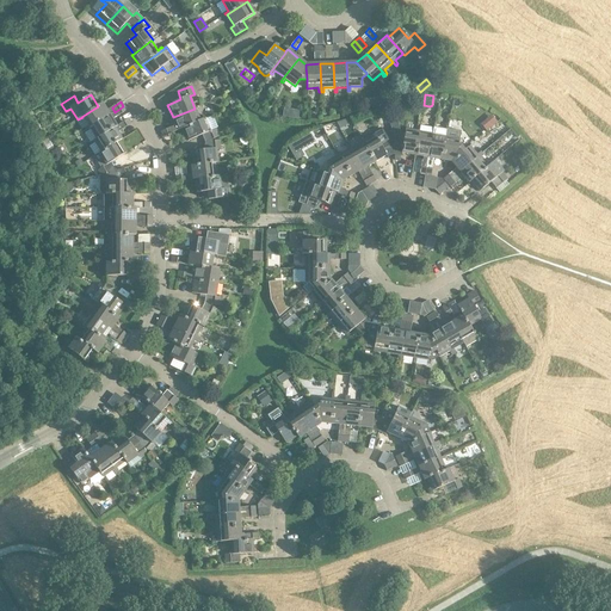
[(85,130),(110,116),(102,104),(98,106),(81,117),(82,117),(87,127),(84,129),(85,130)]
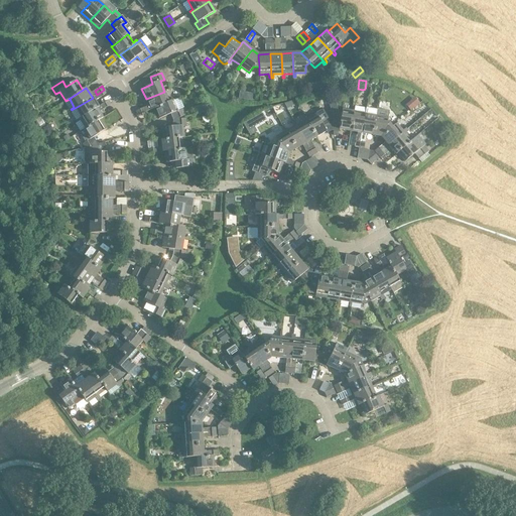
[(107,94),(104,90),(97,95),(93,98),(72,110),(73,112),(77,110),(81,118),(82,118),(97,109),(99,107),(95,101),(107,94)]
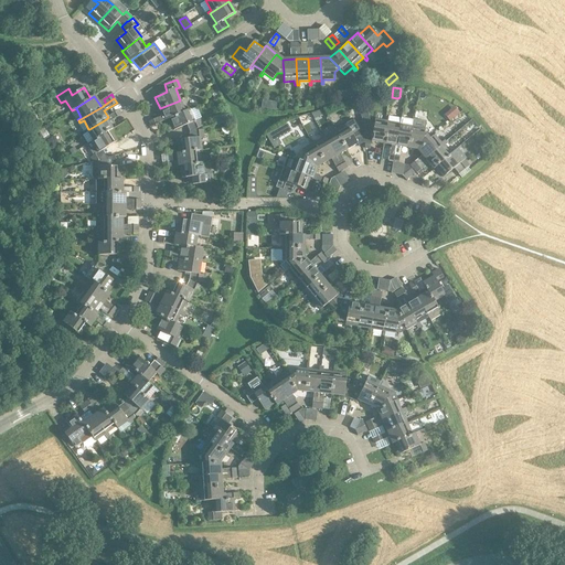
[(184,109),(180,100),(160,108),(164,120),(170,119),(170,118),(185,112),(190,109),(189,108),(184,109)]
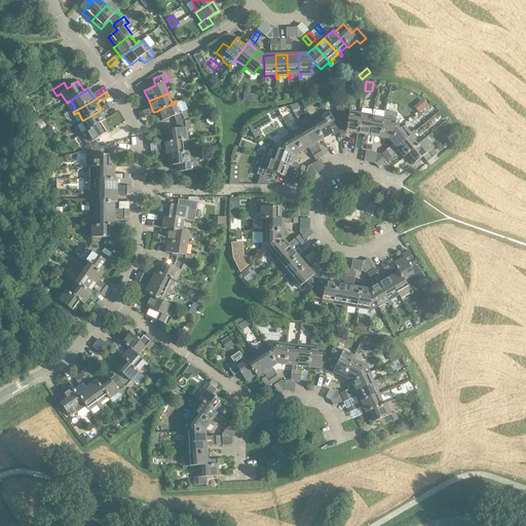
[(245,94),(243,100),(256,102),(258,96),(245,94)]
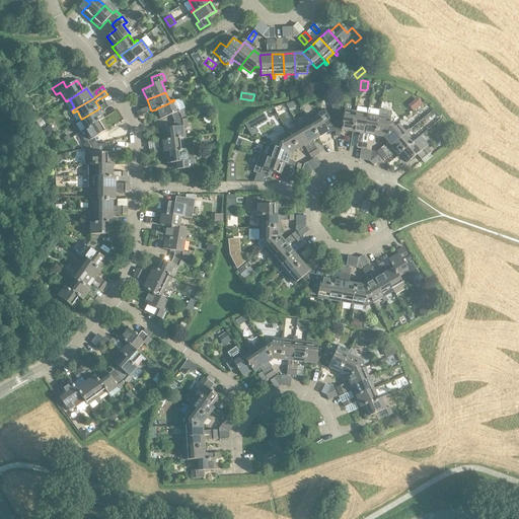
[(419,99),(410,106),(414,112),(423,103),(419,99)]
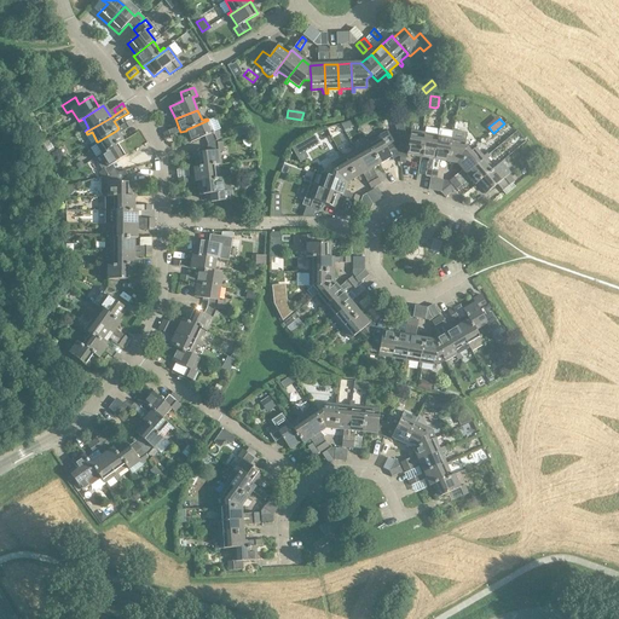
[(208,120),(203,122),(186,129),(186,131),(191,143),(204,137),(208,145),(215,143),(221,139),(218,131),(214,132),(208,120)]
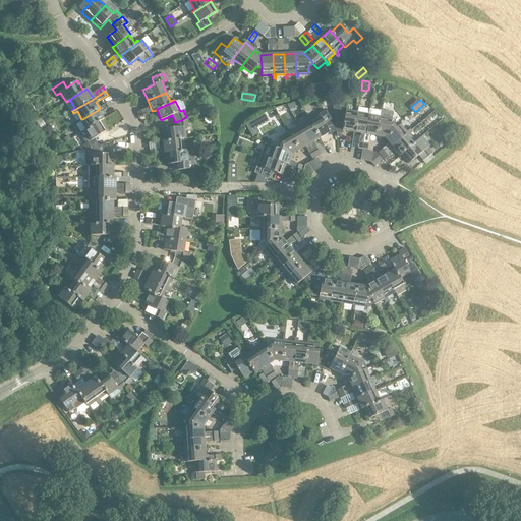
[(112,106),(109,102),(102,107),(104,111),(112,106)]
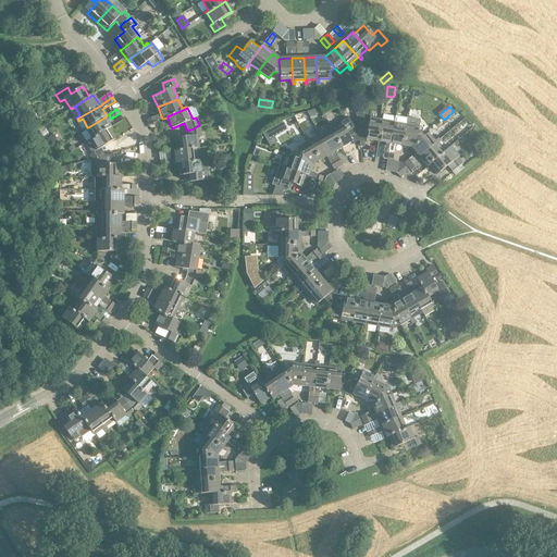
[(383,115),(382,120),(378,141),(391,144),(395,118),(383,115)]
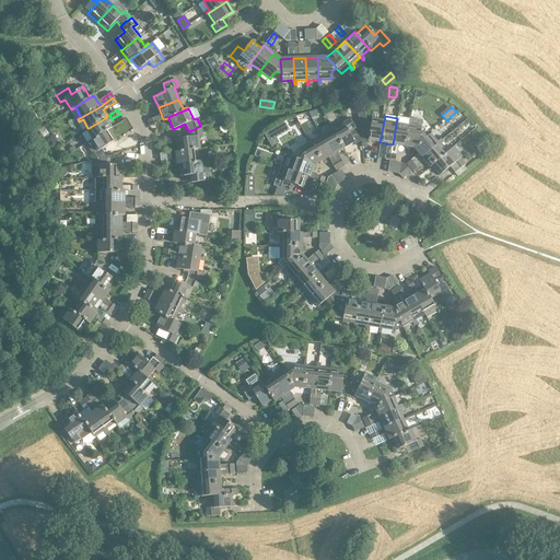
[(89,128),(88,128),(82,131),(83,133),(88,131),(93,140),(109,130),(112,129),(105,118),(89,128)]
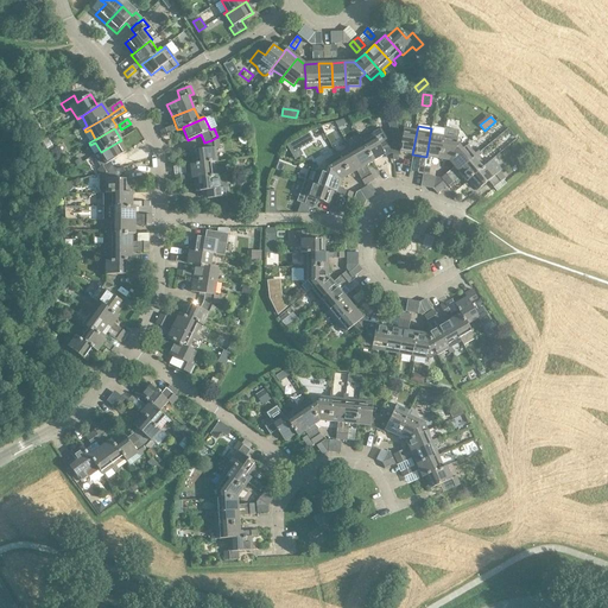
[(392,145),(391,146),(392,154),(399,156),(399,152),(412,154),(417,131),(404,128),(401,140),(393,139),(392,145)]
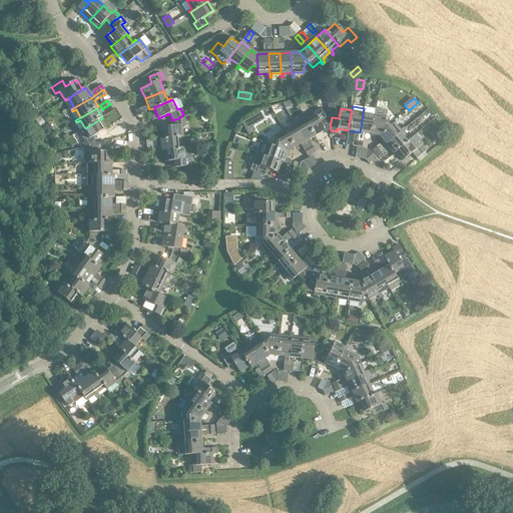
[(366,109),(364,108),(360,132),(371,134),(375,114),(366,113),(366,109)]
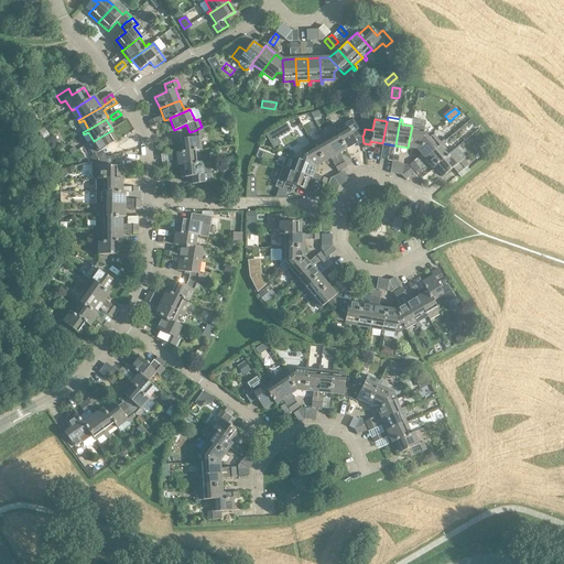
[(412,121),(412,126),(408,148),(416,150),(427,140),(423,136),(424,128),(414,127),(414,122),(412,121)]
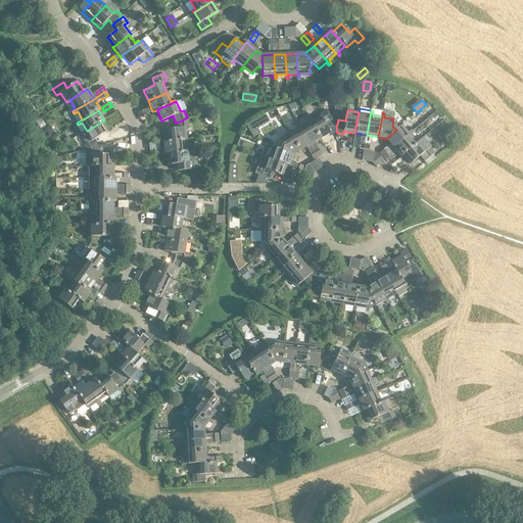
[(266,115),(247,126),(253,138),(259,134),(257,129),(270,122),(266,115)]
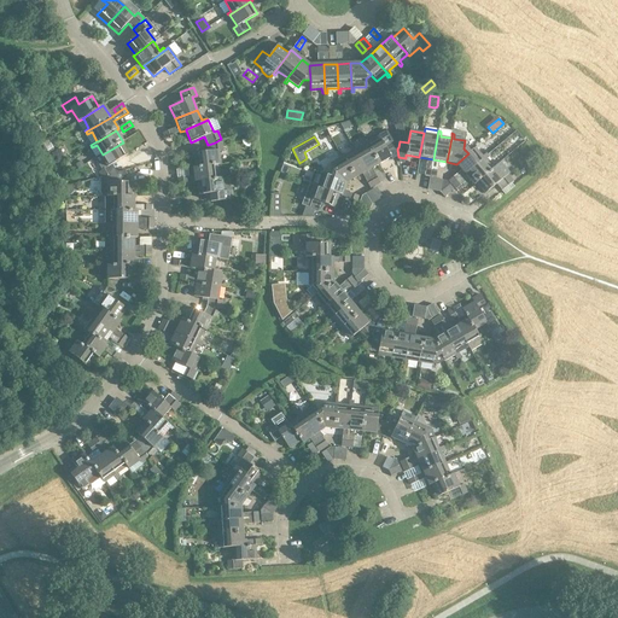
[(379,136),(366,144),(379,164),(391,157),(392,159),(398,157),(397,149),(396,149),(392,143),(385,146),(379,136)]
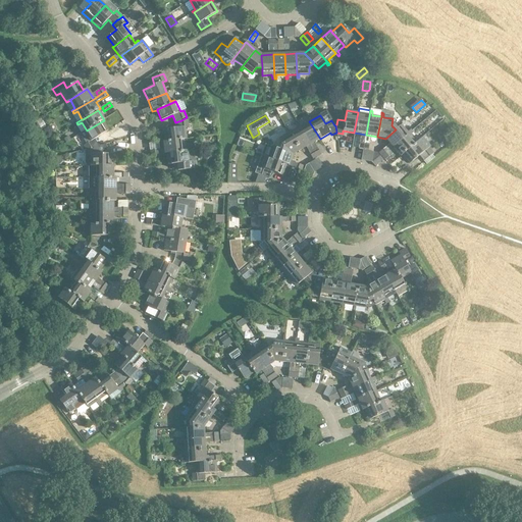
[(181,121),(181,120),(175,122),(175,128),(164,131),(165,142),(184,140),(186,140),(185,128),(189,127),(188,120),(181,121)]
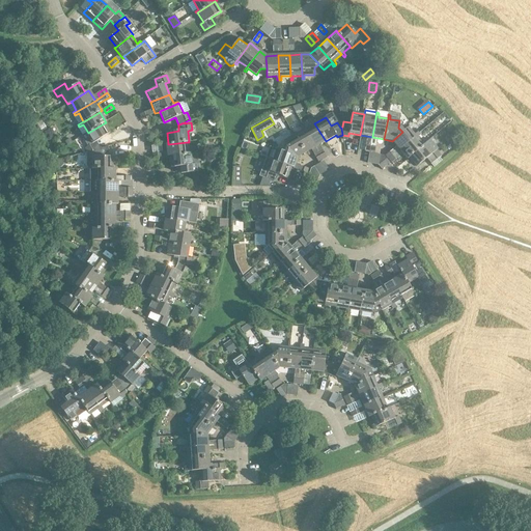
[(88,133),(86,134),(92,143),(85,148),(88,152),(101,148),(100,147),(96,142),(110,134),(104,123),(88,133)]
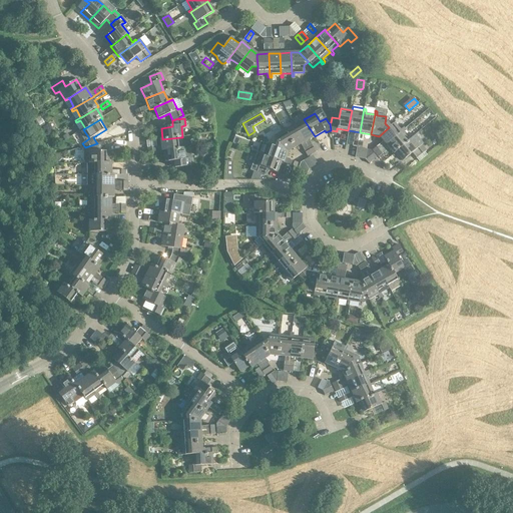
[(315,136),(304,119),(296,123),(294,120),(293,121),(305,142),(315,136)]
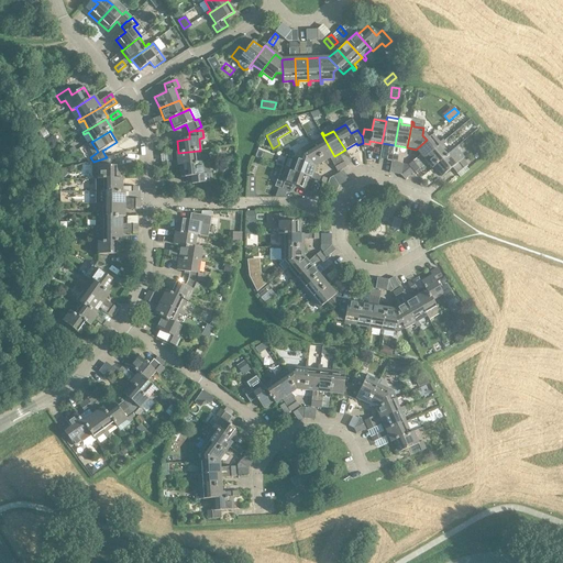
[(334,156),(321,133),(319,134),(321,138),(312,143),(323,162),(334,156)]
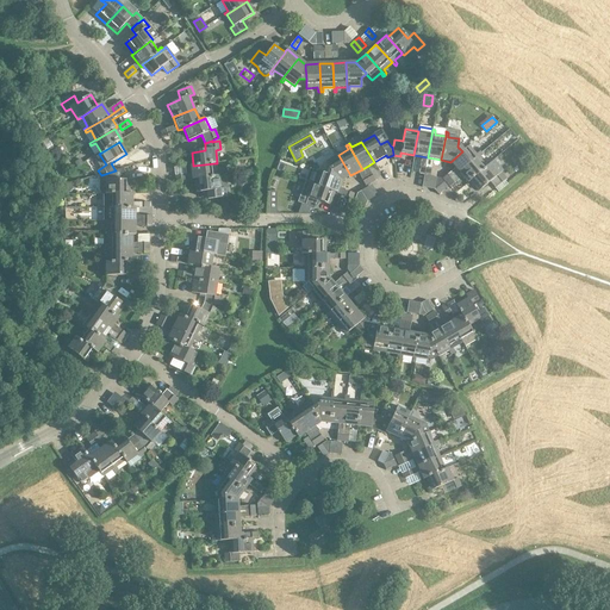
[(468,145),(462,151),(450,162),(459,172),(481,153),(479,151),(475,155),(468,145)]
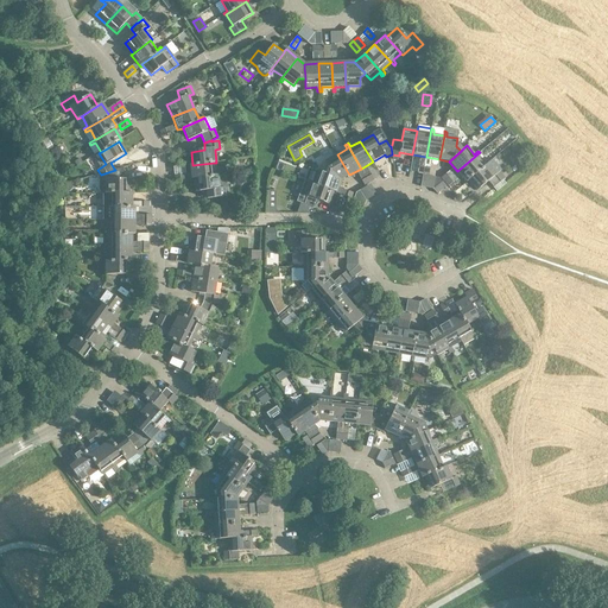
[(59,146),(51,150),(54,157),(62,153),(59,146)]
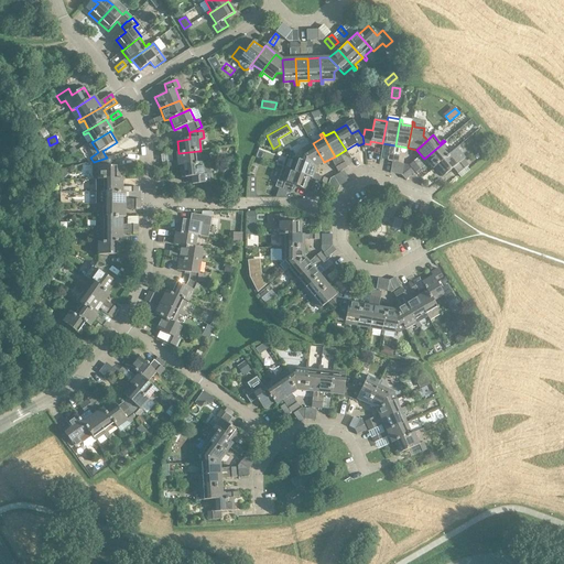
[(305,156),(303,162),(316,166),(324,162),(313,143),(311,139),(308,140),(311,144),(302,150),(305,156)]
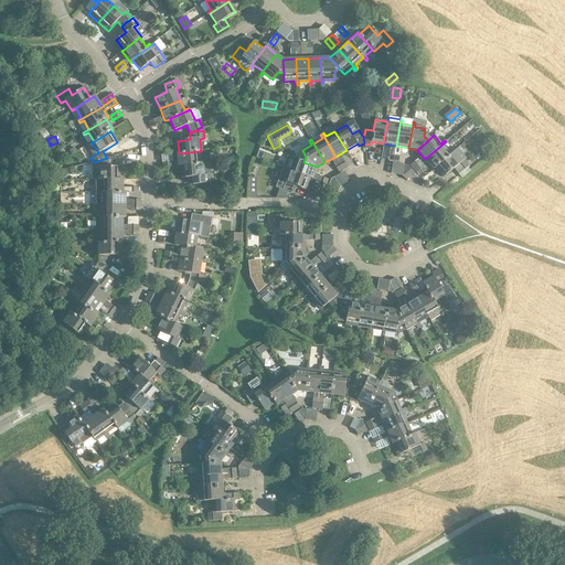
[(447,144),(446,141),(425,159),(434,169),(436,168),(435,167),(450,155),(444,147),(447,144)]
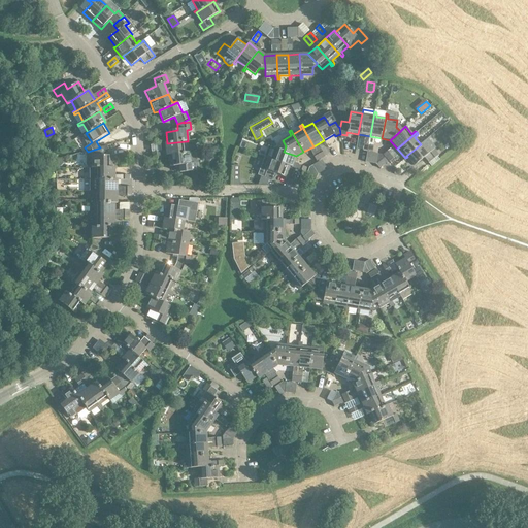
[(167,143),(165,143),(166,156),(169,156),(168,155),(190,153),(191,153),(191,151),(187,151),(186,141),(167,143)]
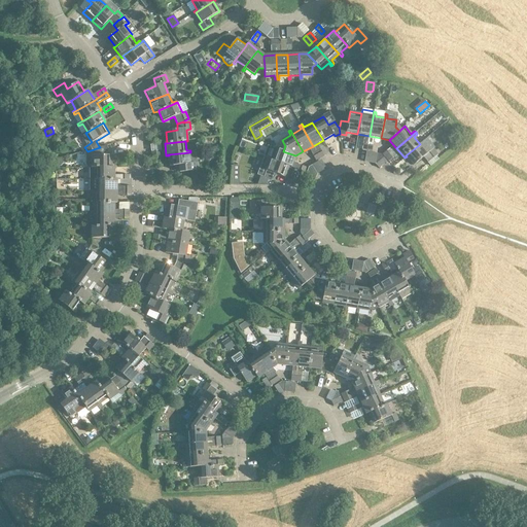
[(422,142),(420,144),(406,155),(407,156),(414,165),(423,157),(428,163),(437,154),(432,148),(429,151),(422,142)]
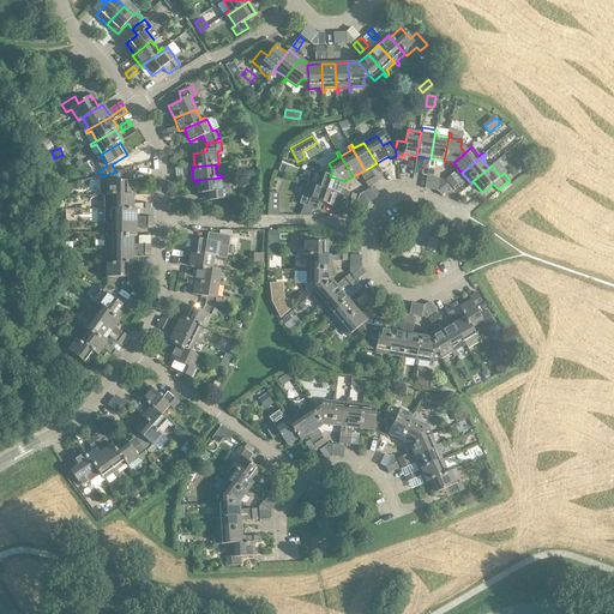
[(116,174),(116,172),(102,176),(102,184),(101,185),(101,192),(102,194),(102,196),(104,196),(109,196),(131,196),(131,181),(116,181),(116,174)]
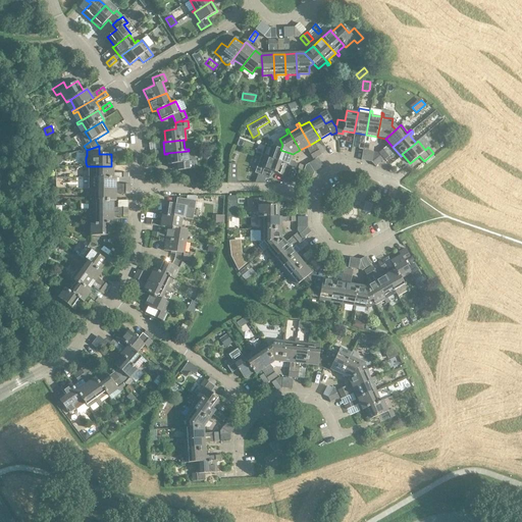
[(265,157),(267,157),(286,164),(286,165),(289,165),(293,154),(280,150),(273,147),(270,156),(266,155),(265,157)]
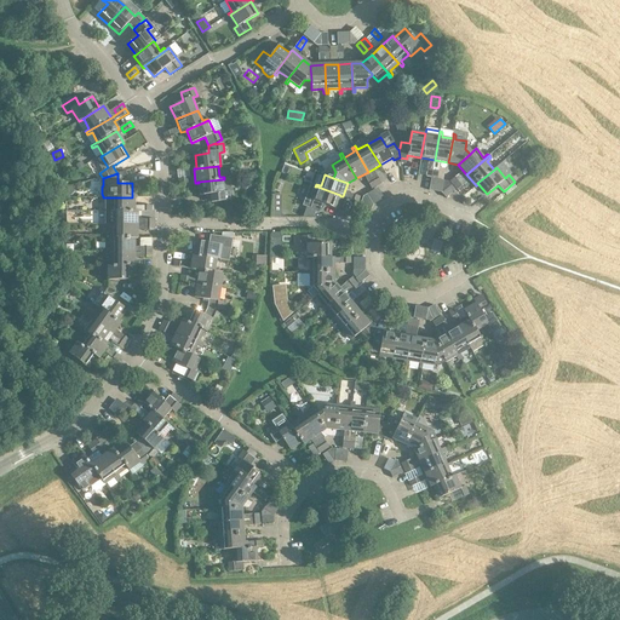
[(375,174),(371,177),(377,187),(380,184),(375,174)]
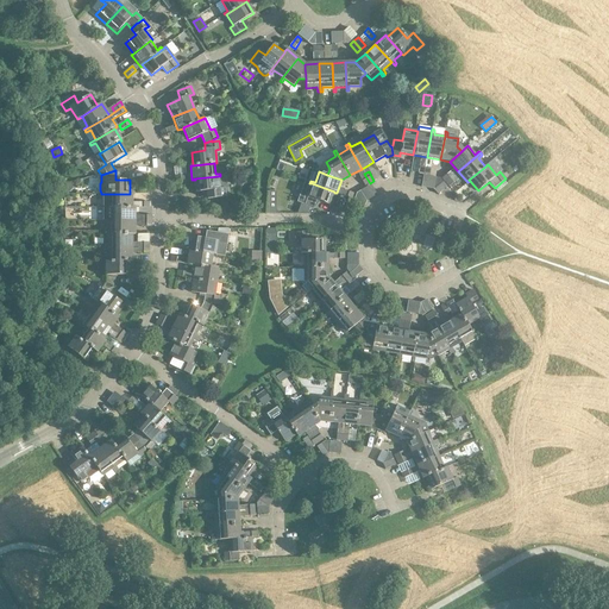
[(453,175),(450,171),(443,179),(445,182),(453,175)]
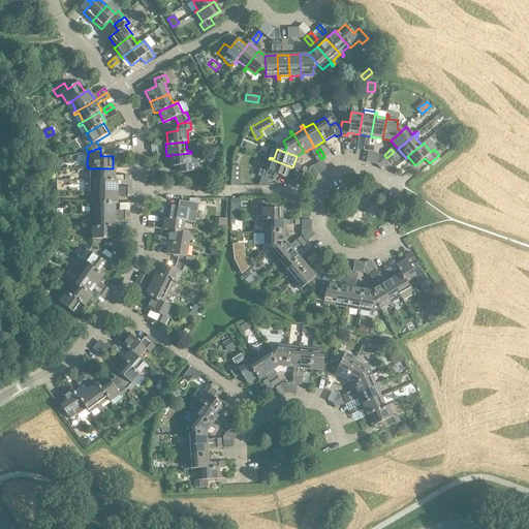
[(321,159),(316,151),(312,153),(316,161),(321,159)]
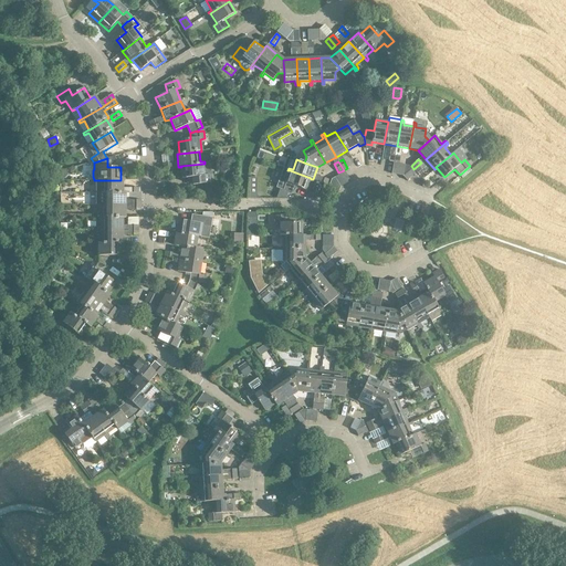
[(425,167),(421,163),(413,169),(418,174),(425,167)]
